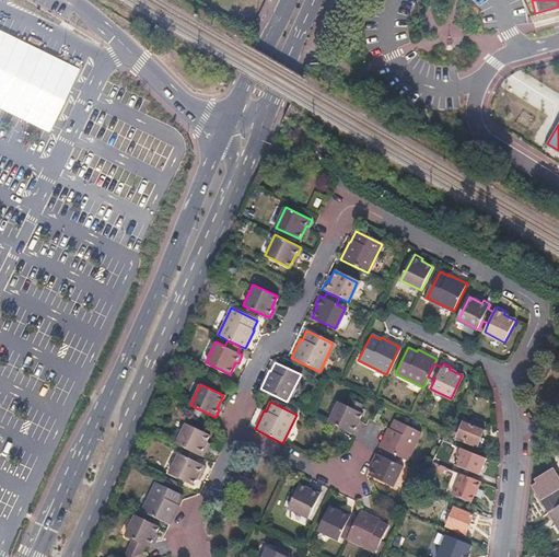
[(362,414),(338,402),(328,422),(354,436),(359,427),(356,426),(362,414)]
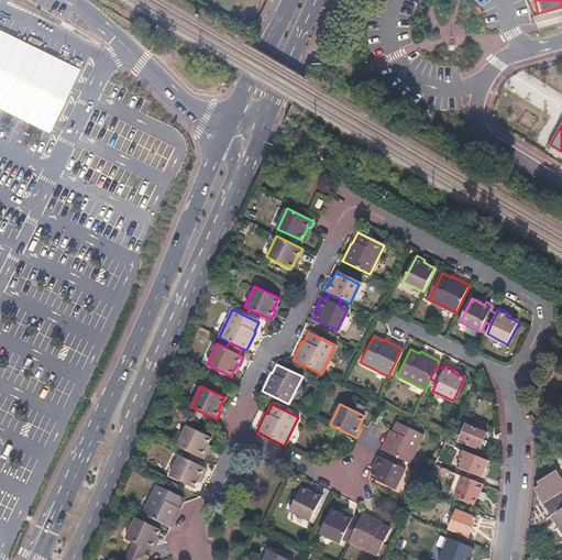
[(487,428),(469,420),(461,439),(480,447),(487,428)]
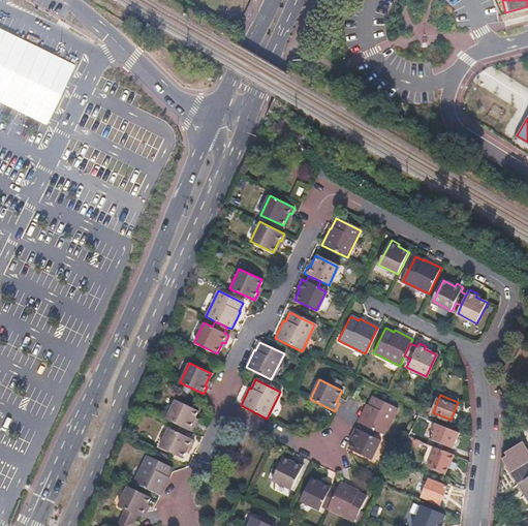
[(369,405),(368,404),(363,414),(359,422),(363,424),(376,431),(385,435),(398,409),(373,397),(369,405)]
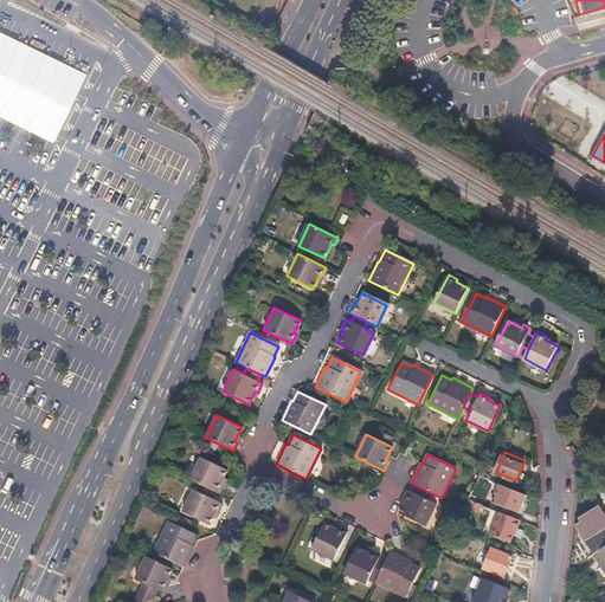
[(226,470),(200,457),(190,479),(199,484),(213,490),(218,493),(223,484),(220,483),(226,470)]
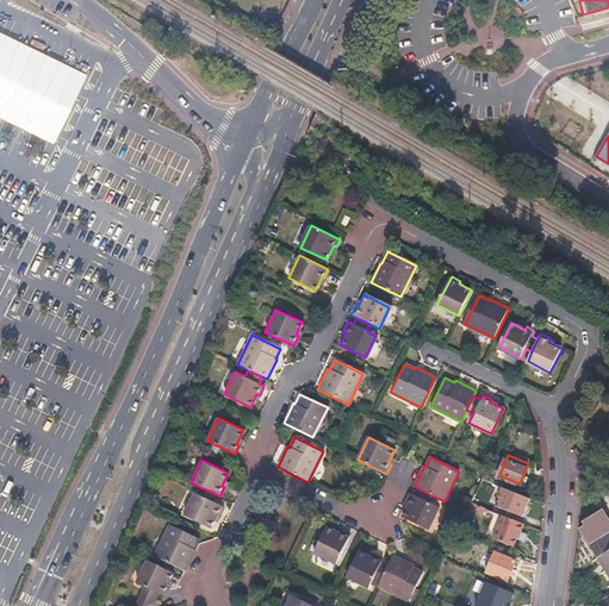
[(493,481),(483,478),(479,482),(491,487),(493,481)]
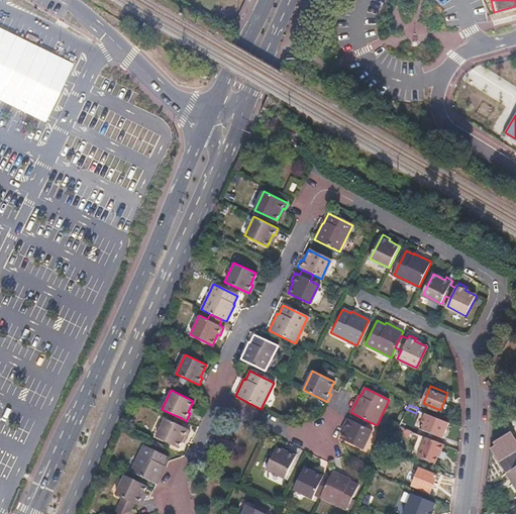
[(168,419),(164,417),(156,436),(177,446),(183,434),(185,436),(188,429),(179,424),(182,418),(170,413),(168,419)]
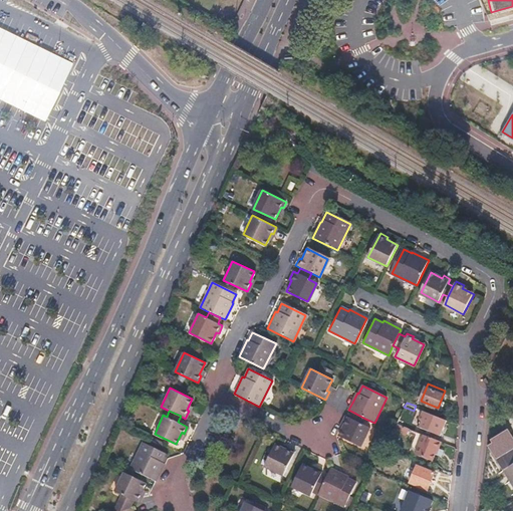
[(421,418),(424,419),(421,427),(440,434),(446,420),(424,411),(421,418)]
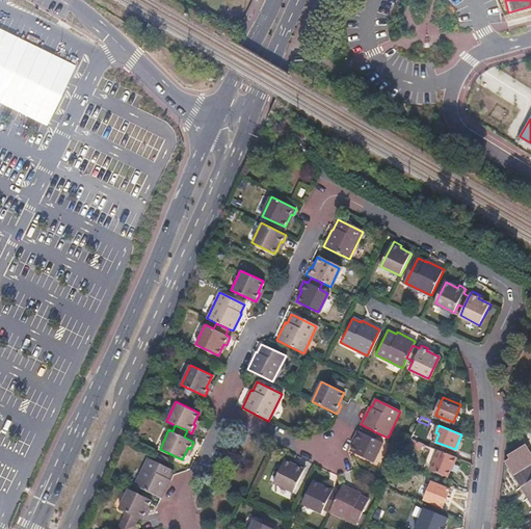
[(354,438),(356,439),(350,450),(374,463),(383,444),(375,440),(378,433),(365,426),(362,432),(357,430),(354,438)]
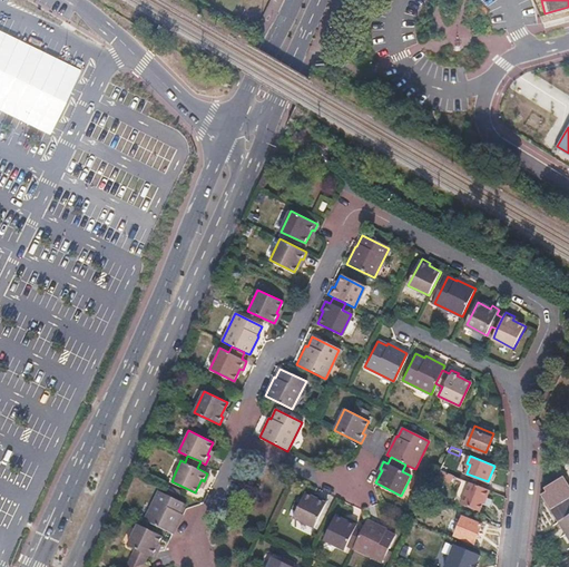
[(458,466),(443,459),(440,468),(453,475),(458,466)]
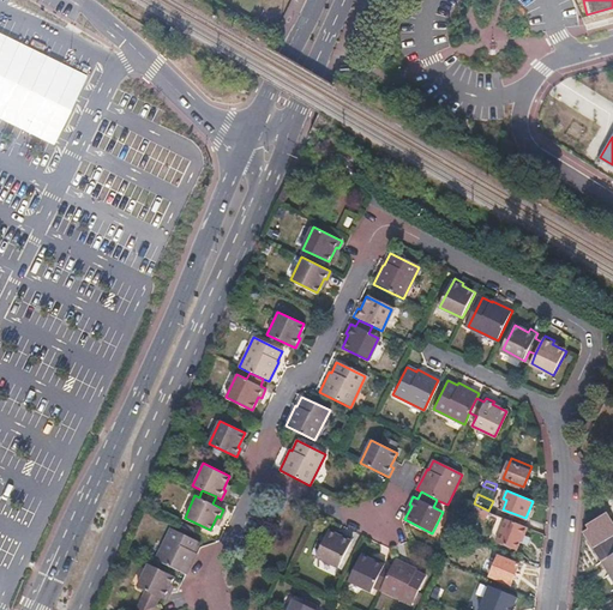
[(488,511),(474,503),(469,513),(485,519),(488,511)]
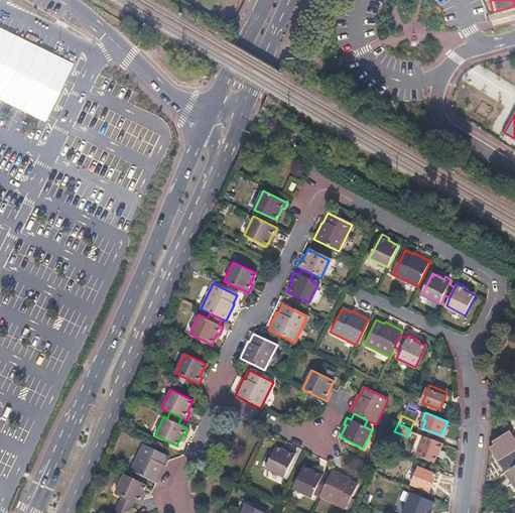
[(444,440),(426,434),(418,455),(434,462),(437,455),(438,450),(440,451),(444,440)]
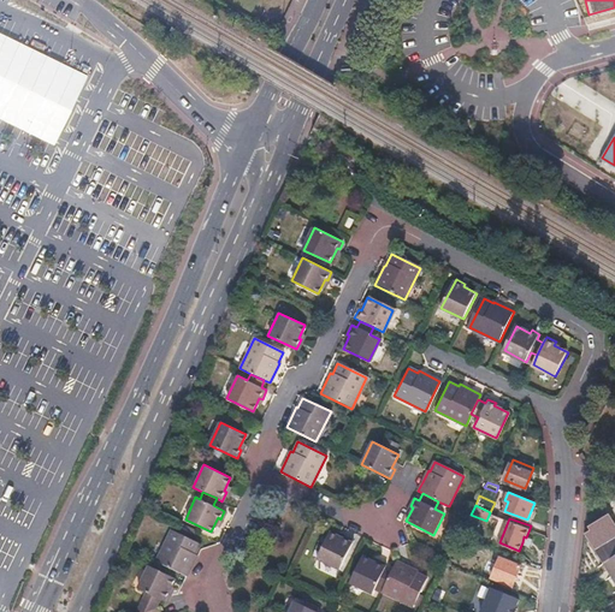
[(197,542),(169,529),(154,559),(184,574),(194,554),(193,553),(197,542)]
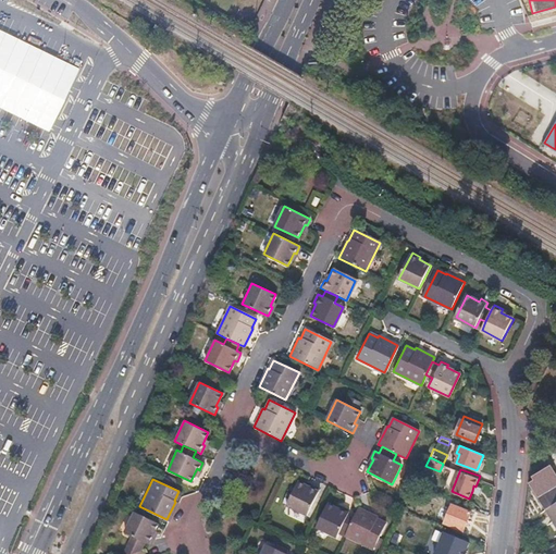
[(309,488),(296,481),(285,506),(306,516),(318,490),(310,485),(309,488)]
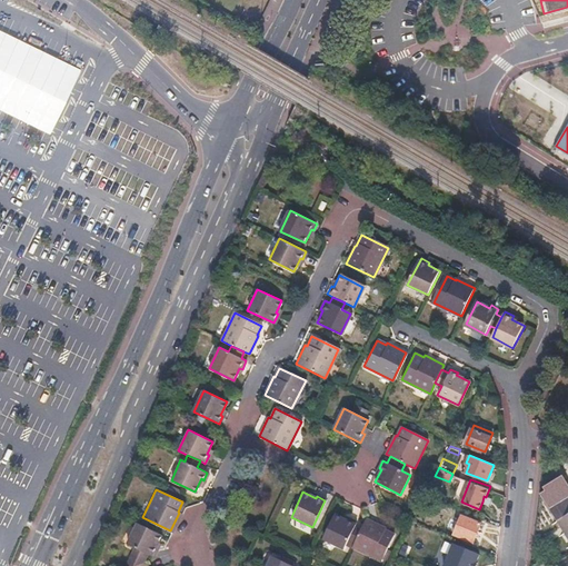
[(567,494),(547,506),(567,538),(567,494)]
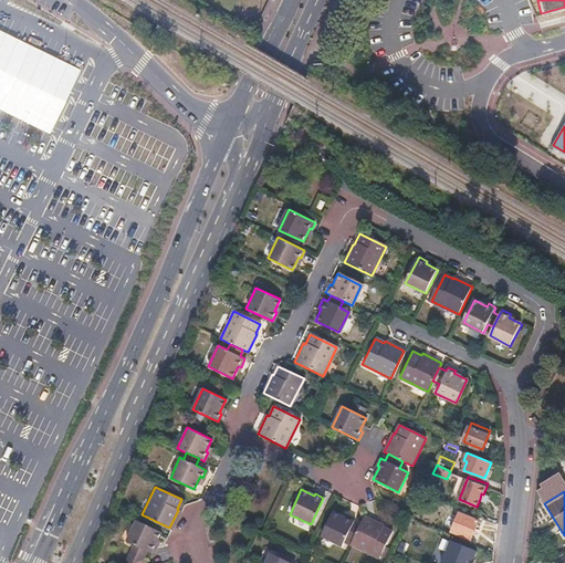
[(479,515),(461,509),(453,528),(471,535),(479,515)]
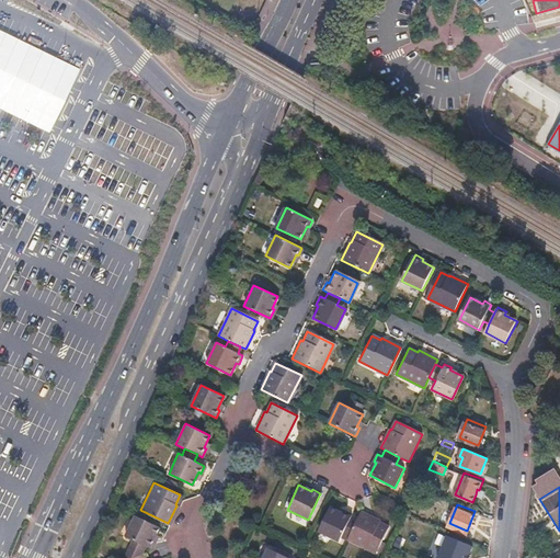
[(342,514),(329,509),(318,532),(339,542),(343,533),(349,536),(355,523),(349,520),(351,514),(343,511),(342,514)]
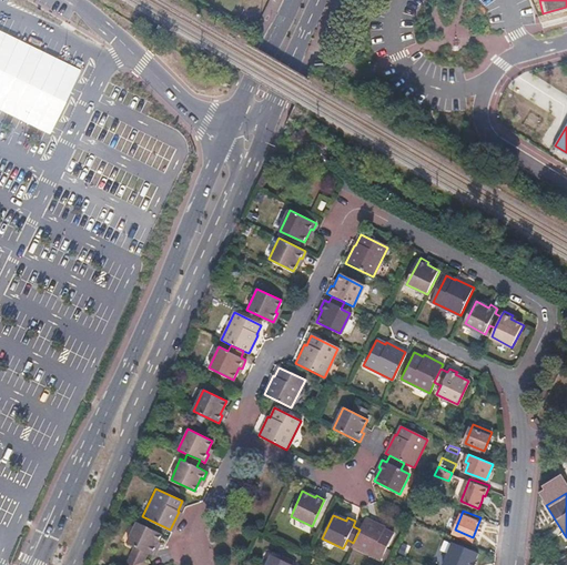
[(365,518),(360,530),(353,543),(352,545),(381,558),(393,533),(383,527),(384,526),(365,517),(365,518)]
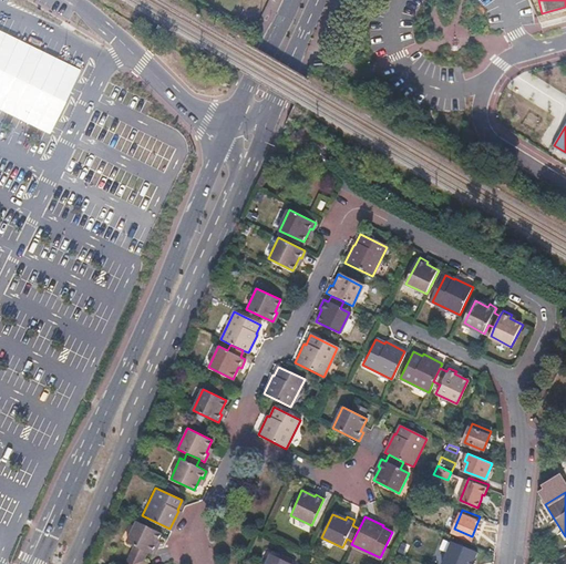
[(160,532),(135,520),(125,541),(135,545),(146,551),(153,554),(156,547),(153,546),(160,532)]
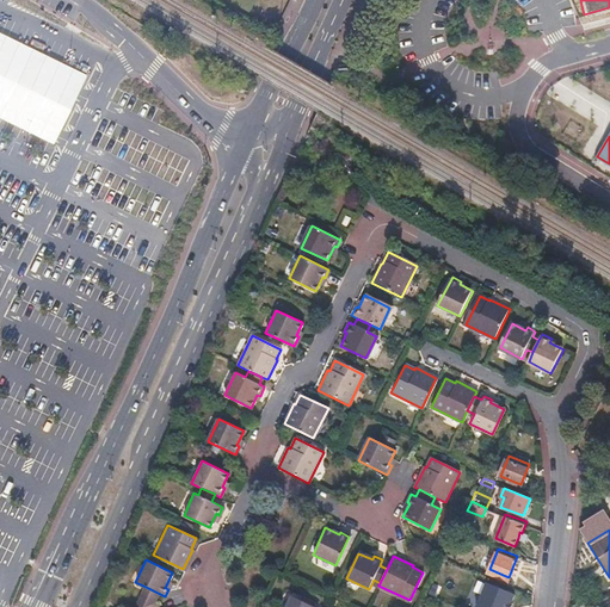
[(516,590),(488,580),(478,606),(480,606),(507,606),(512,600),(516,590)]
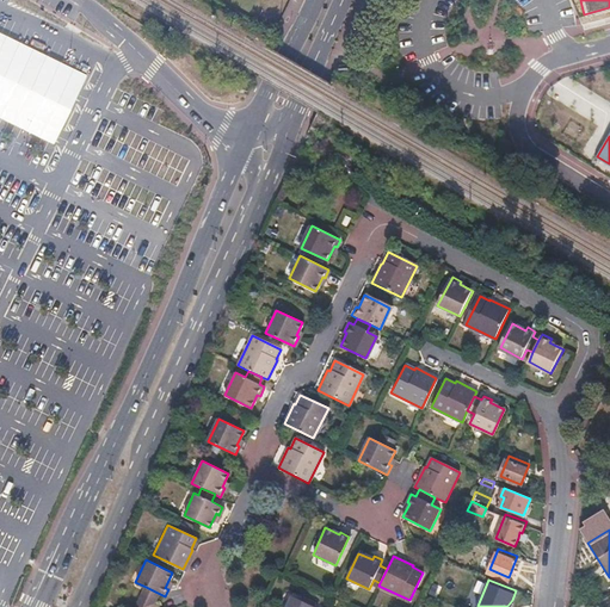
[(158,593),(146,587),(135,606),(147,606),(152,606),(158,593)]
